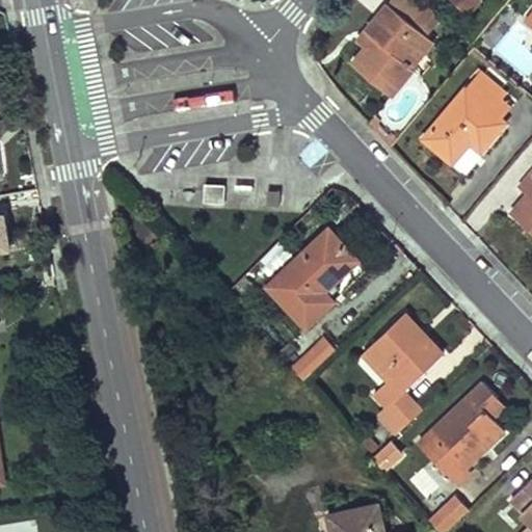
[(436,19),(413,0),(393,0),(377,19),(367,32),(374,38),(366,49),(362,53),(352,64),(392,97),(414,71),(411,69),(405,63),(428,36),(440,22),(436,19)]
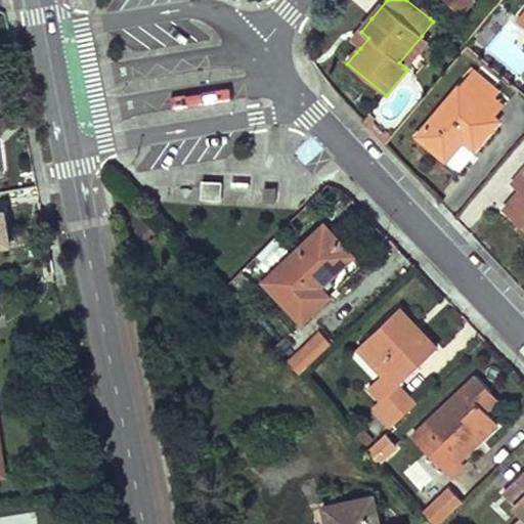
[(444,0),(462,14),(474,0),(444,0)]
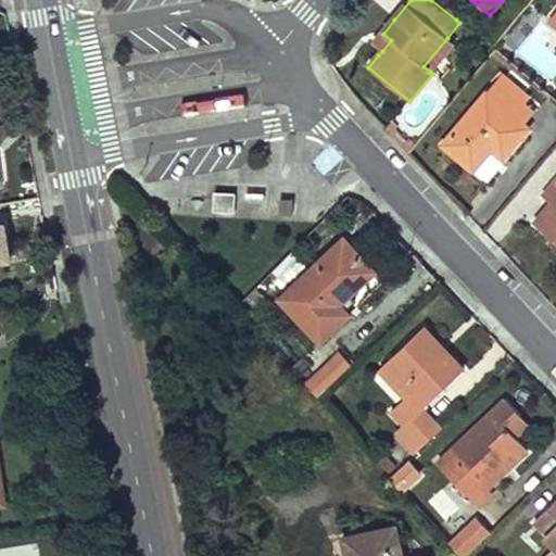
[(555,12),(545,25),(555,34),(555,12)]
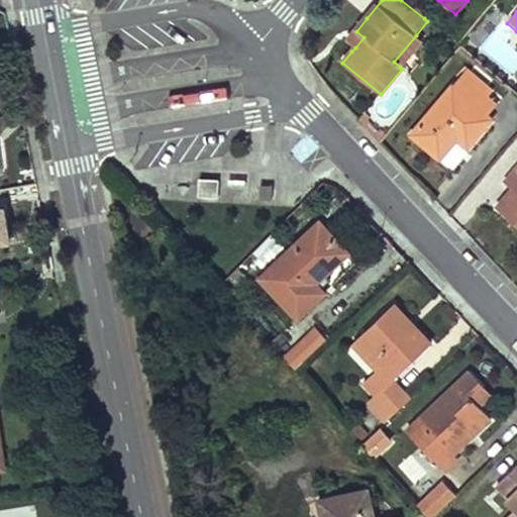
[(355,47),(364,37),(356,31),(348,41),(355,47)]
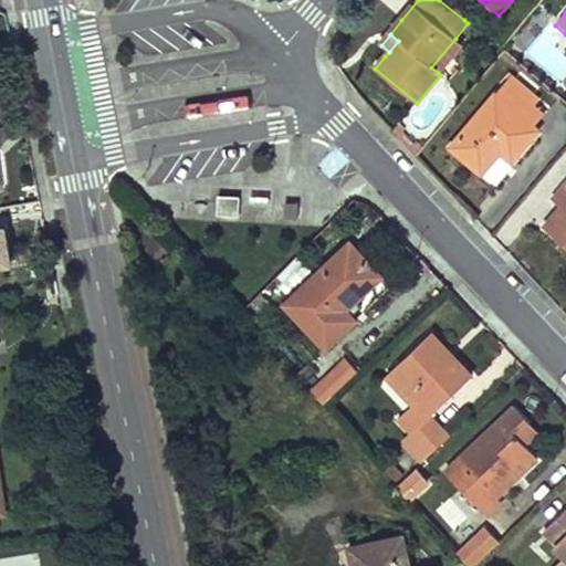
[(456,39),(431,67),(438,73),(439,71),(461,45),(461,43),(456,39)]
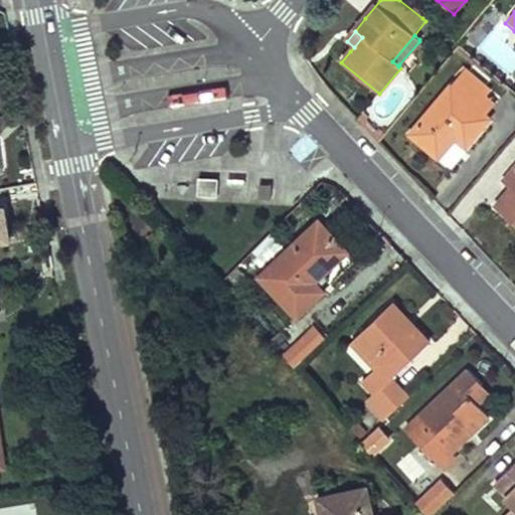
[(495,105),(461,75),(446,94),(421,122),(410,135),(439,159),(456,139),(467,148),(490,121),(486,117),(495,105)]
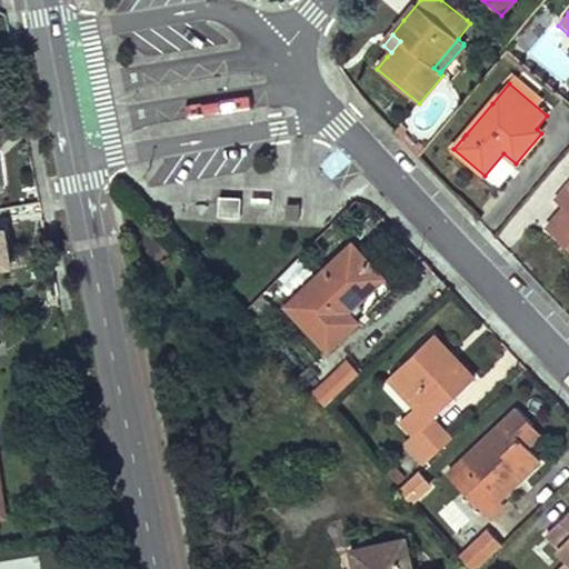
[(566,207),(568,201),(568,185),(565,190),(557,199),(566,207)]
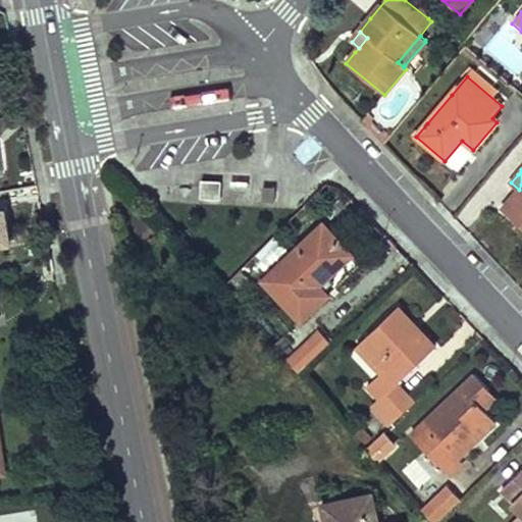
[(222,180),(202,179),(201,197),(221,198),(222,180)]
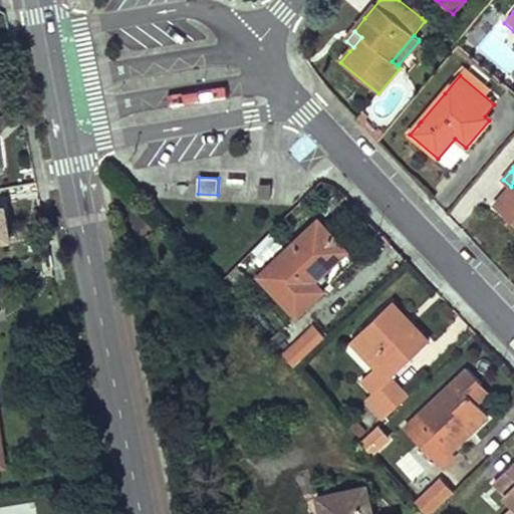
[(513,182),(511,187),(494,207),(513,223),(513,182)]
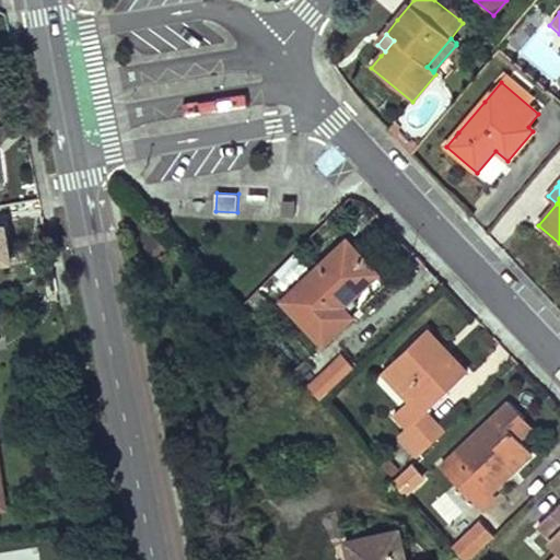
[(295,205),(282,205),(282,214),(295,214),(295,205)]
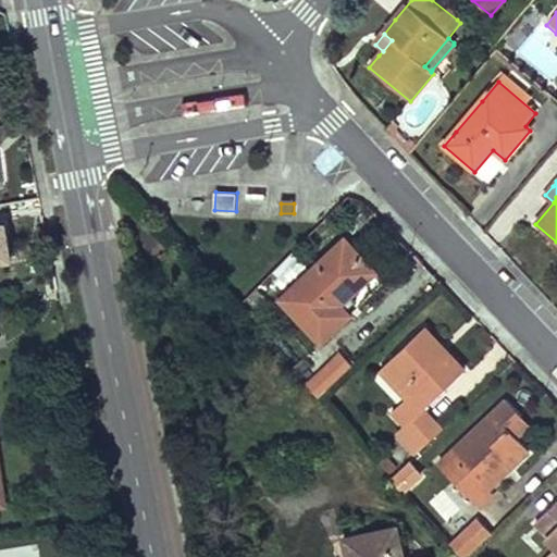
[(0,260),(12,259),(7,225),(0,225),(0,260)]
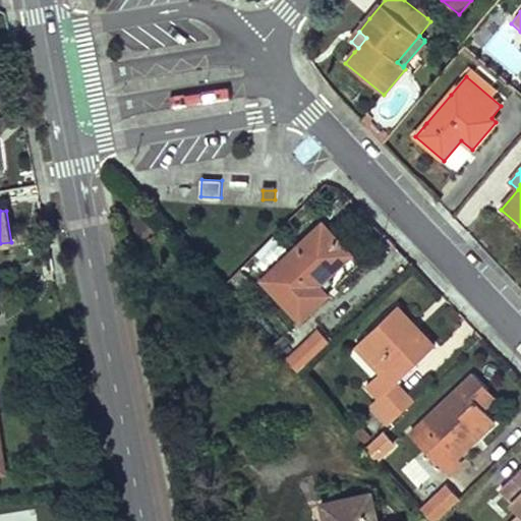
[(323,225),(265,280),(301,320),(327,295),(317,285),(350,254),(334,236),(323,225)]
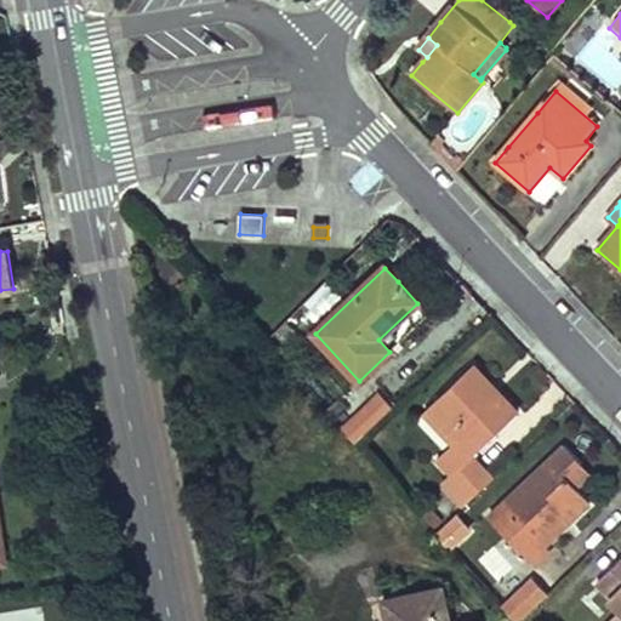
[(463,506),(495,477),(477,457),(480,454),(479,450),(518,414),(508,403),(505,403),(506,399),(497,392),(494,396),(489,389),(493,386),(474,366),(422,415),(453,445),(438,460),(451,474),(443,483),(463,506)]
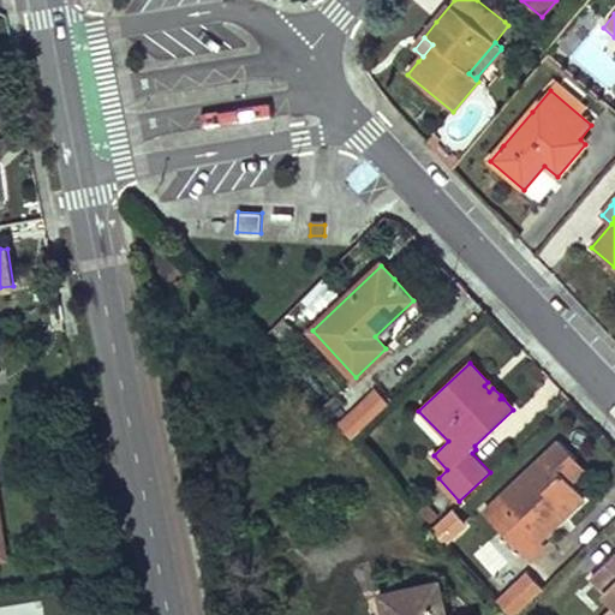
[(389,404),(374,387),(335,421),(351,437),(389,404)]
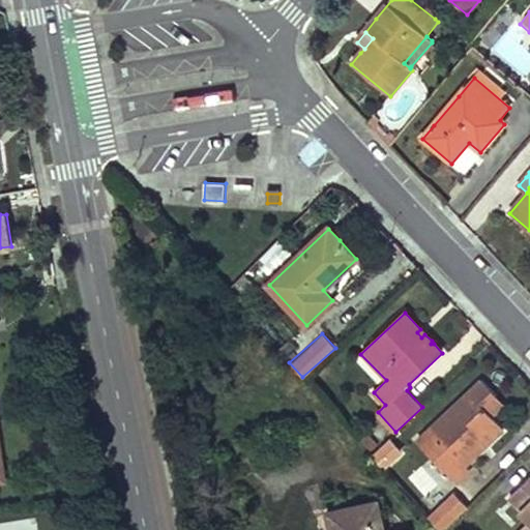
[(481,381),(418,442),(455,482),(470,470),(465,465),(479,451),(475,446),(483,438),(488,443),(503,429),(492,416),(483,408),(497,396),(481,381)]
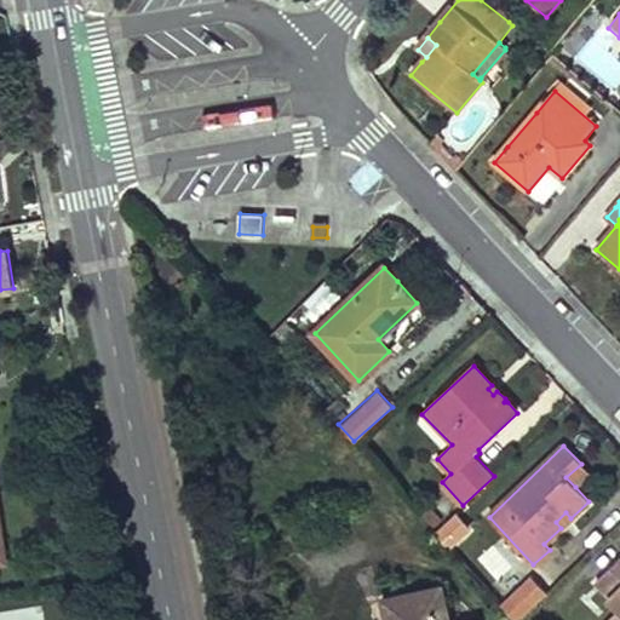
[(566,477),(575,487),(590,474),(581,464),(566,477)]
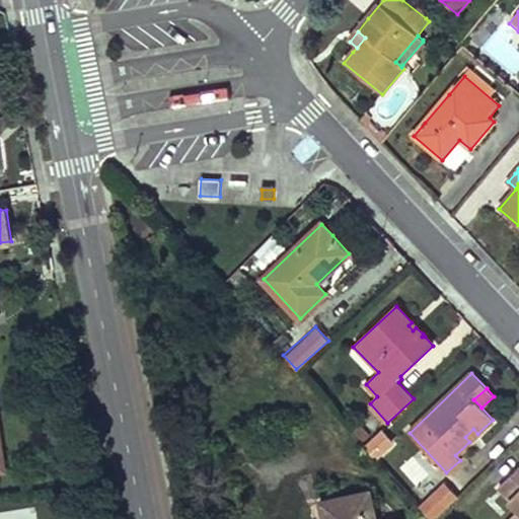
[(369,442),(380,457),(396,446),(385,430),(369,442)]
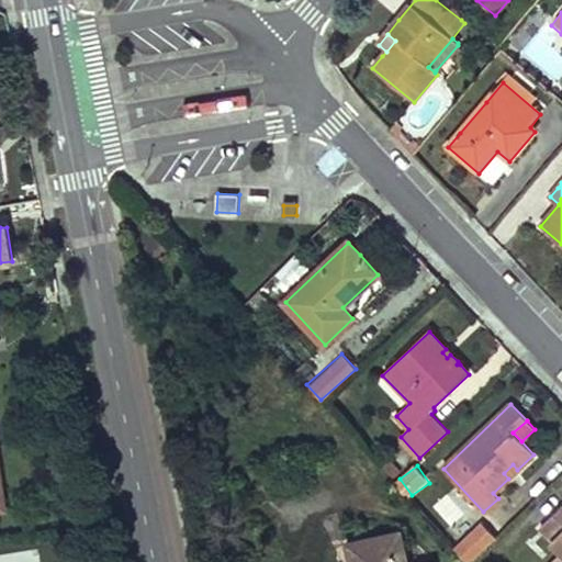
[(561,561),(561,504),(540,526),(552,539),(550,540),(561,552),(561,553),(552,561),(561,561)]
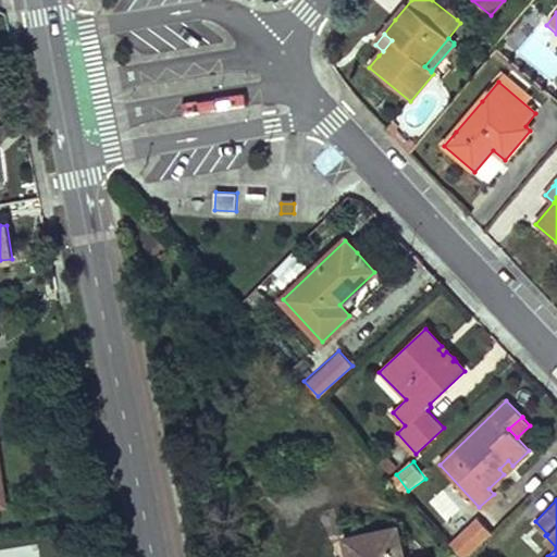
[(467,556),(493,531),(477,515),(448,543),(462,556),(467,556)]
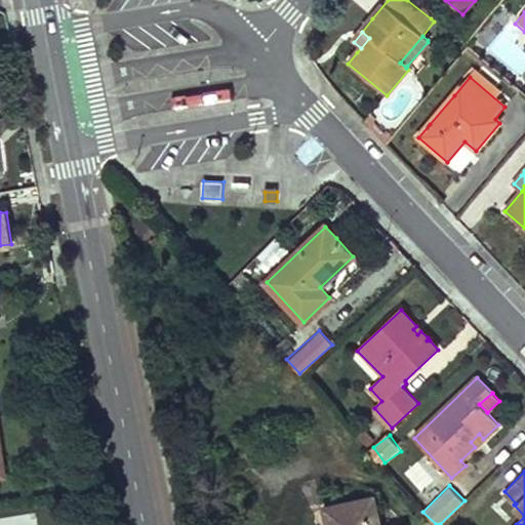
[(373,498),(367,500),(370,516),(376,515),(376,514),(373,498)]
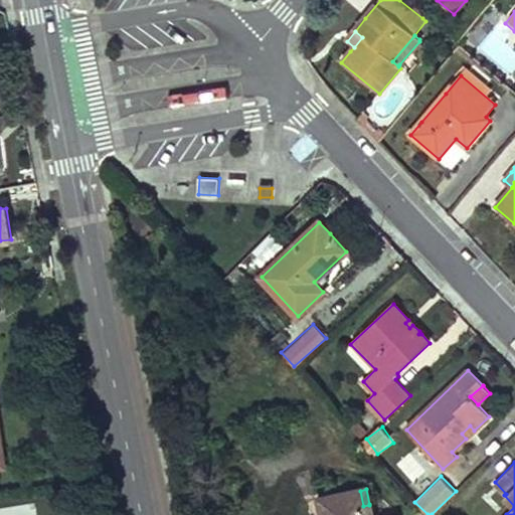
[(360,491),(318,500),(321,514),(371,514),(369,505),(363,506),(360,491)]
